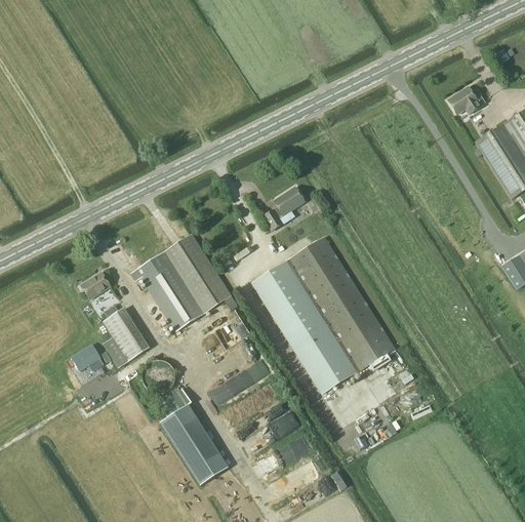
[(502,49),(496,53),(502,62),(509,57),(502,49)]
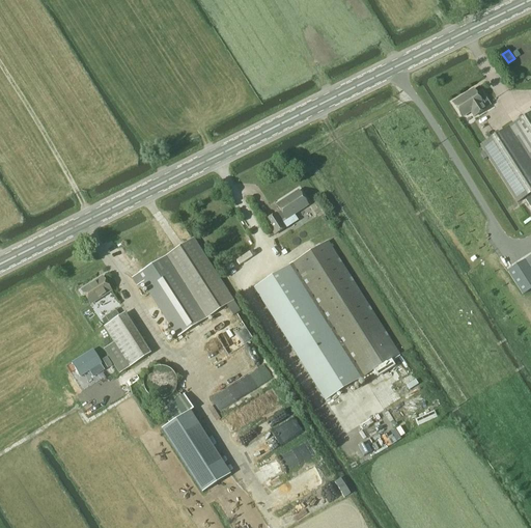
[(473,87),(452,101),(462,115),(470,110),(473,115),(485,108),(482,104),(488,101),(481,89),(476,92),(473,87)]
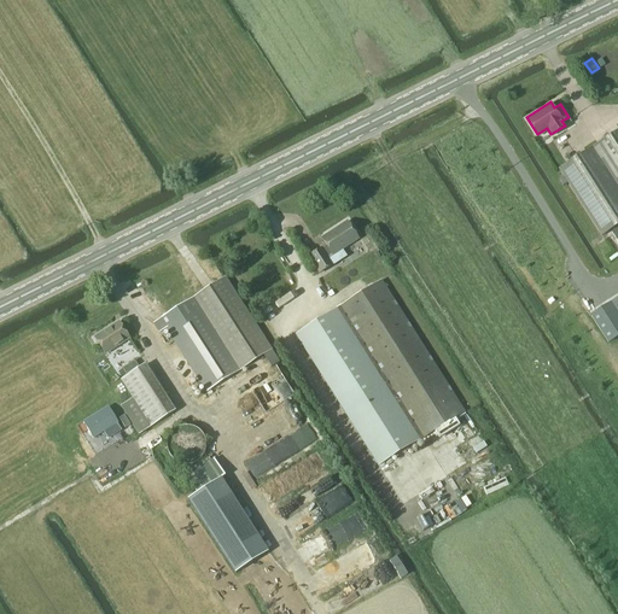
[(601,233),(617,222),(617,128),(558,167),(601,233)]
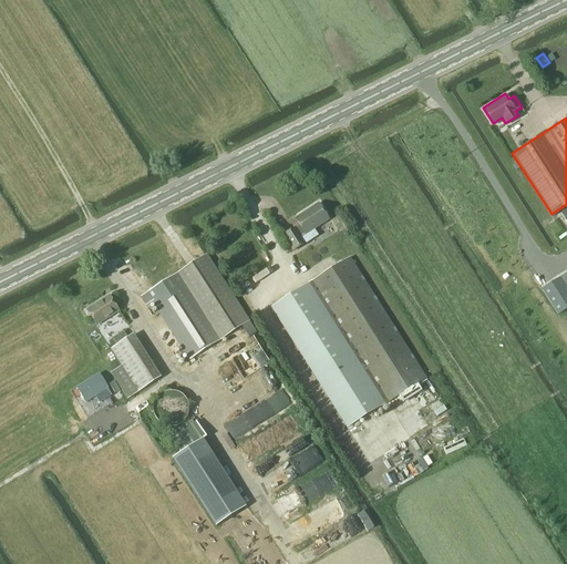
[(296,226),(295,226),(284,233),(294,248),(305,241),(300,234),(305,231),(306,232),(329,216),(319,202),(296,216),(300,223),(296,226)]
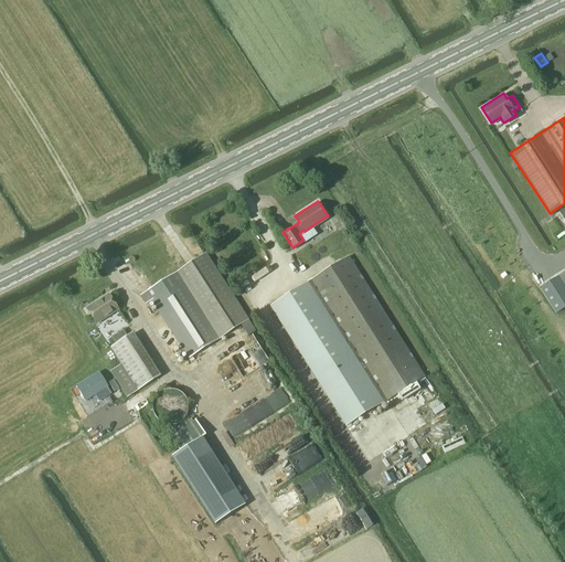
[(145,303),(151,298),(189,357),(248,318),(205,251),(139,294),(145,303)]
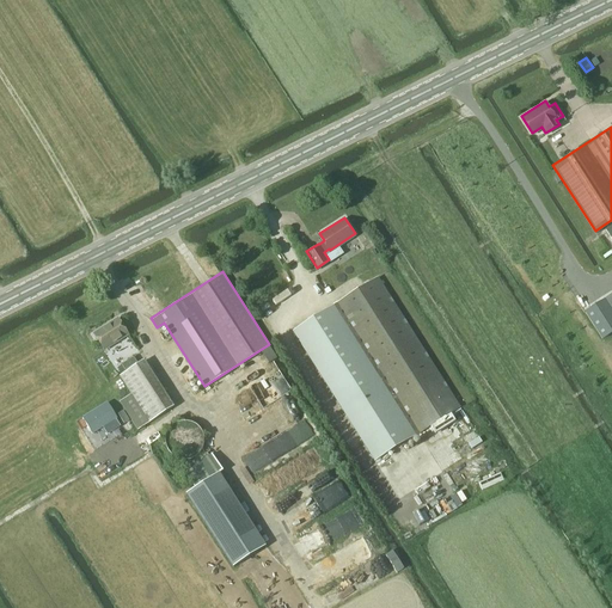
[(458,404),(377,275),(292,329),(373,458),(458,404)]
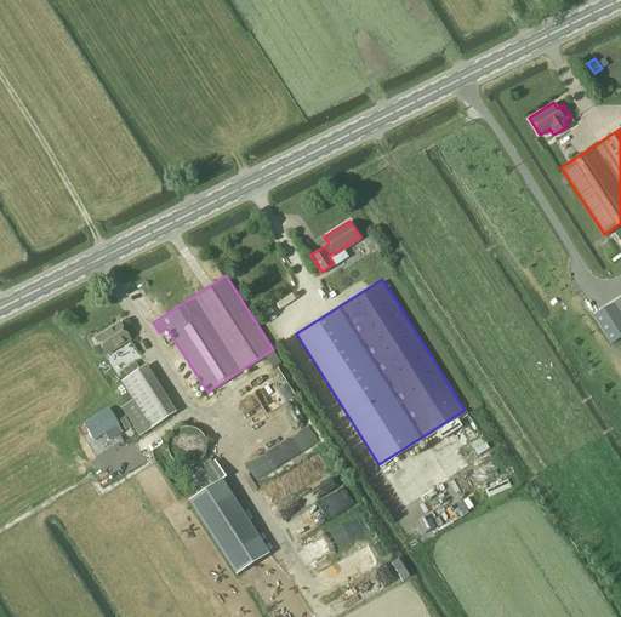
[(106,353),(130,337),(120,321),(95,337),(106,353)]
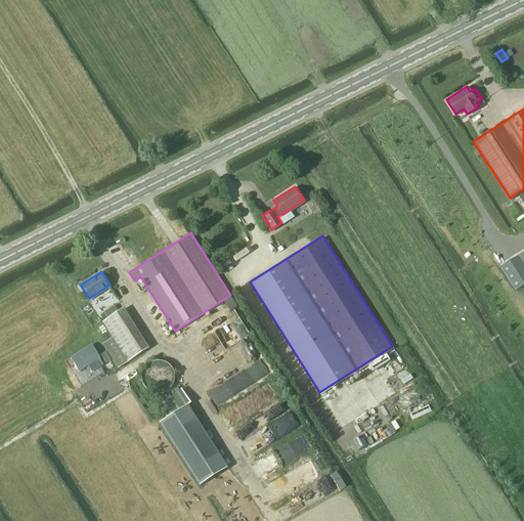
[(114,304),(103,311),(106,316),(117,309),(114,304)]
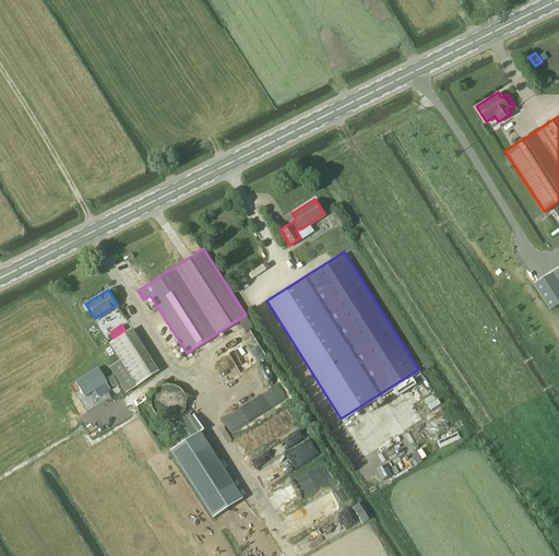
[(109,341),(120,358),(137,383),(159,369),(133,326),(109,341)]
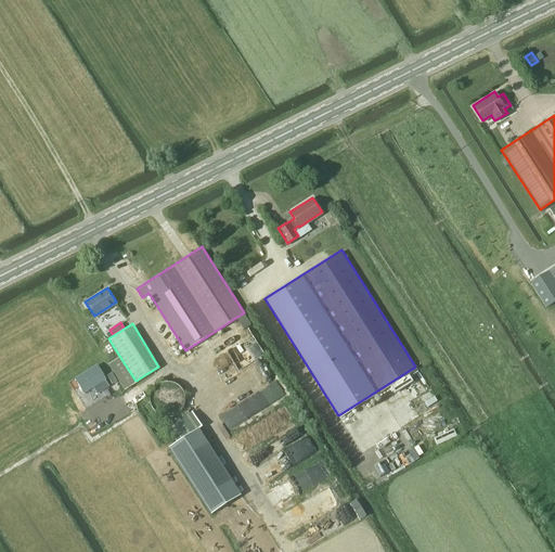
[(111,361),(108,363),(125,388),(136,381),(119,356),(111,361)]
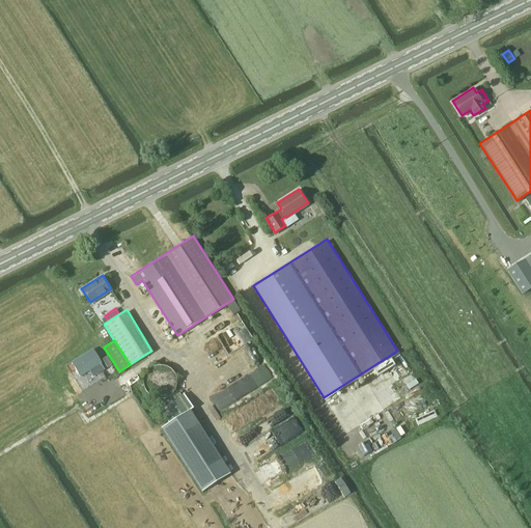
[(101,361),(92,348),(72,361),(80,373),(101,361)]
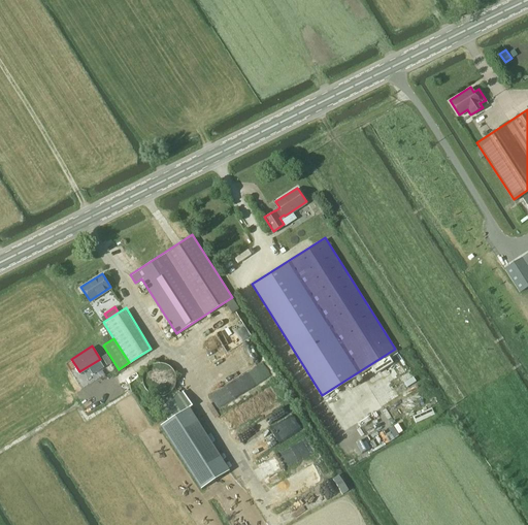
[(188,406),(161,425),(211,505),(240,487),(188,406)]
